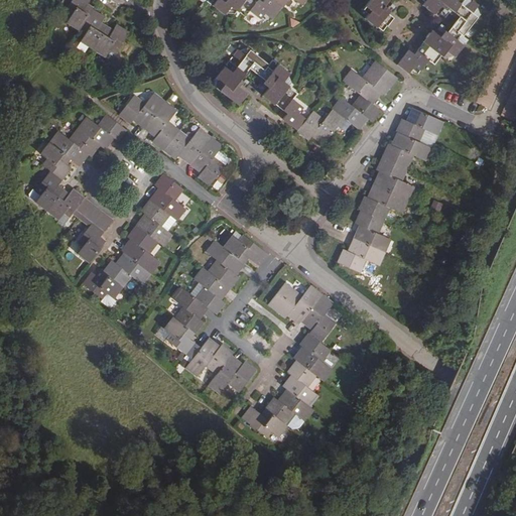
[(88,4),(90,0),(72,0),(65,11),(71,15),(67,22),(79,30),(93,9),(94,8),(88,4)]
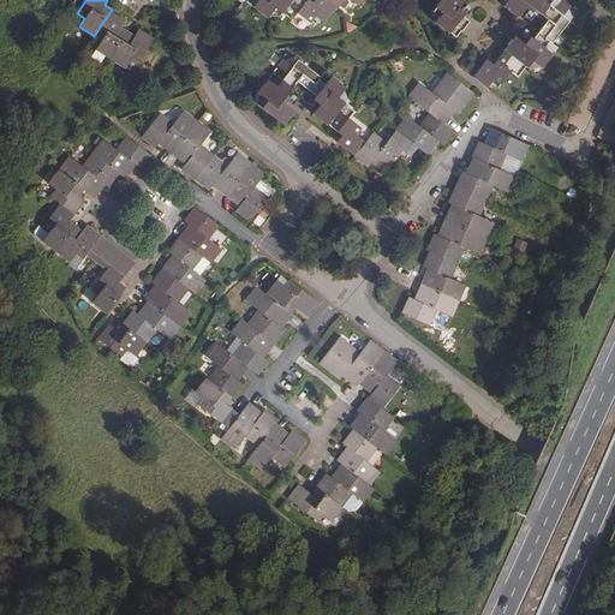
[(282,13),(291,0),(248,0),(246,3),(267,18),(272,12),(279,17),(282,13)]
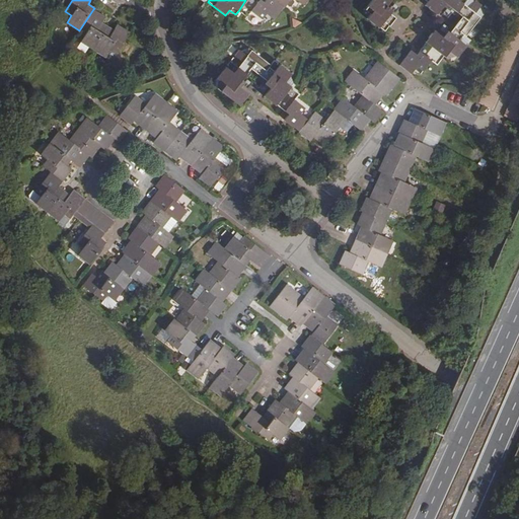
[(283,8),(272,0),(266,0),(265,2),(262,0),(245,0),(238,11),(246,17),(251,12),(265,22),(269,16),(274,20),(283,8)]
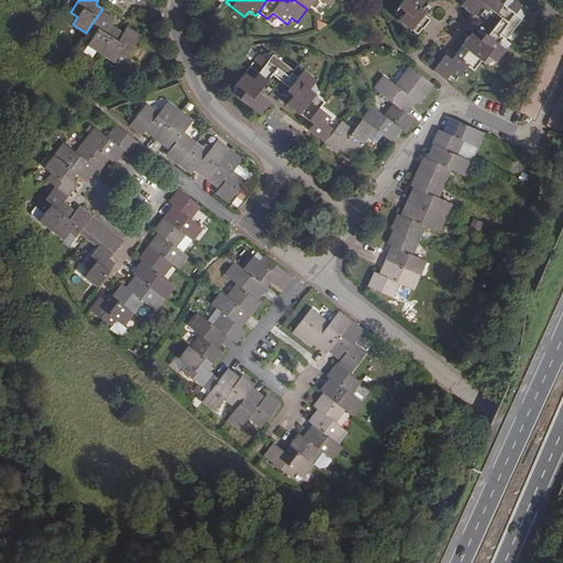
[(332,0),(295,0),(307,9),(313,0),(320,0),(329,7),(332,0)]
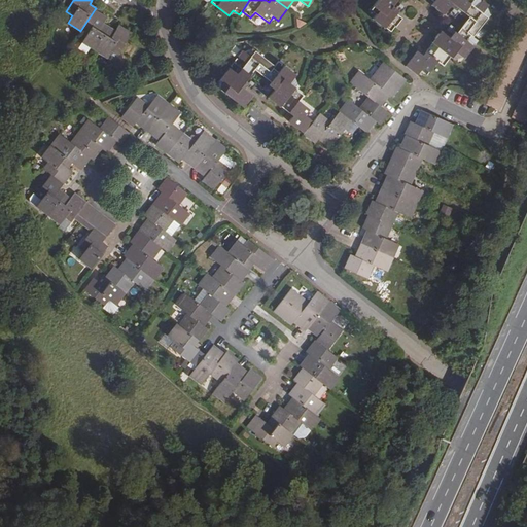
[(377,0),(370,9),(376,14),(372,19),(390,33),(397,22),(392,18),(395,13),(389,9),(395,0),(377,0)]
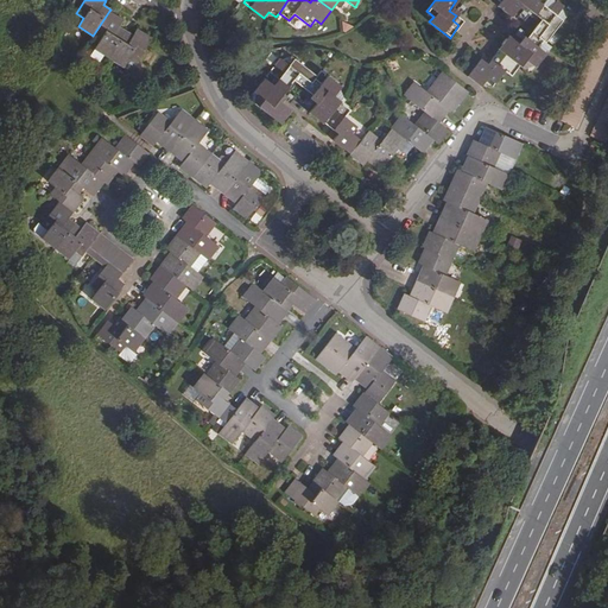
[(502,0),(500,4),(498,7),(512,17),(521,5),(527,10),(534,0),(536,0),(542,5),(545,0),(502,0)]
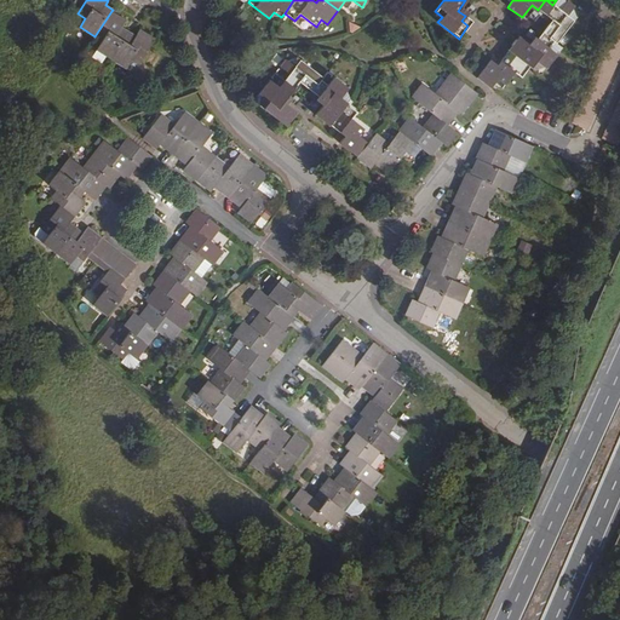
[(574,6),(566,0),(556,0),(552,5),(546,0),(545,0),(538,10),(551,21),(543,33),(547,38),(556,44),(577,17),(569,12),(574,6)]
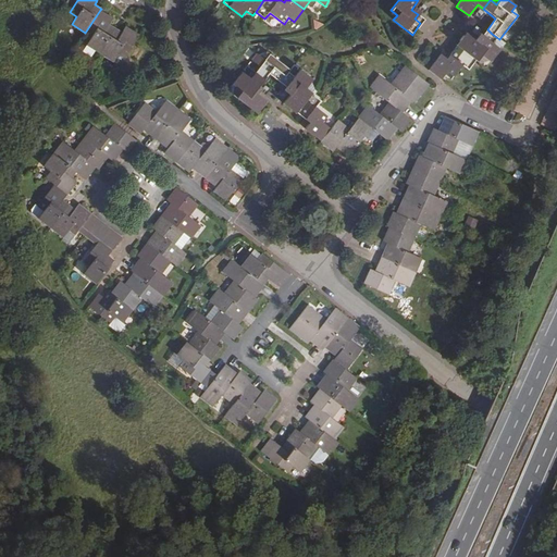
[(113,19),(100,10),(85,33),(91,37),(87,45),(100,53),(115,28),(109,24),(113,19)]
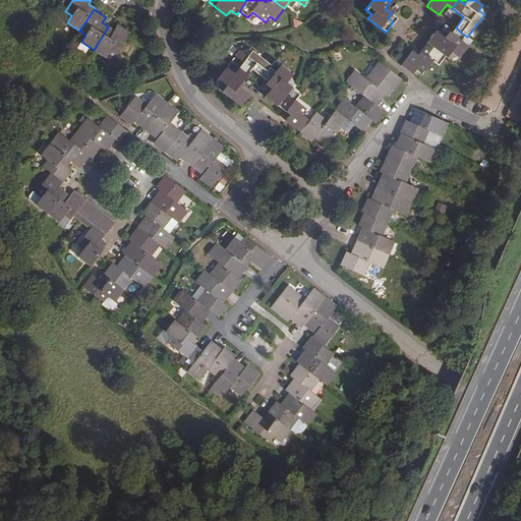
[(388,17),(393,21),(396,18),(391,13),(388,17)]
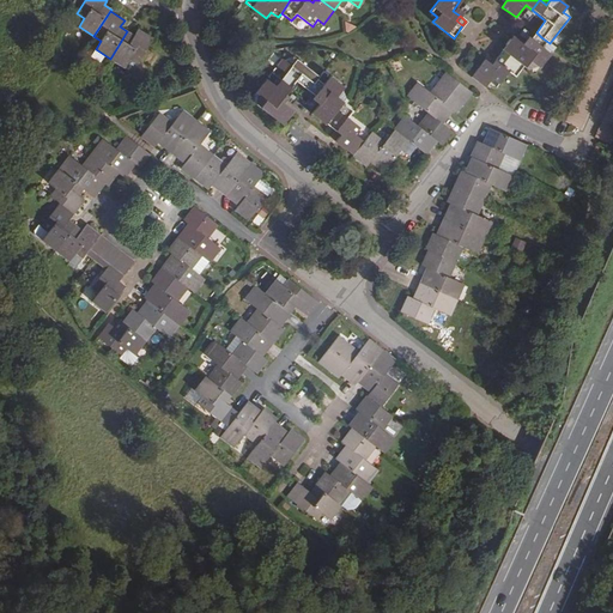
[(134,36),(127,31),(110,59),(126,68),(132,60),(138,64),(153,38),(139,29),(134,36)]
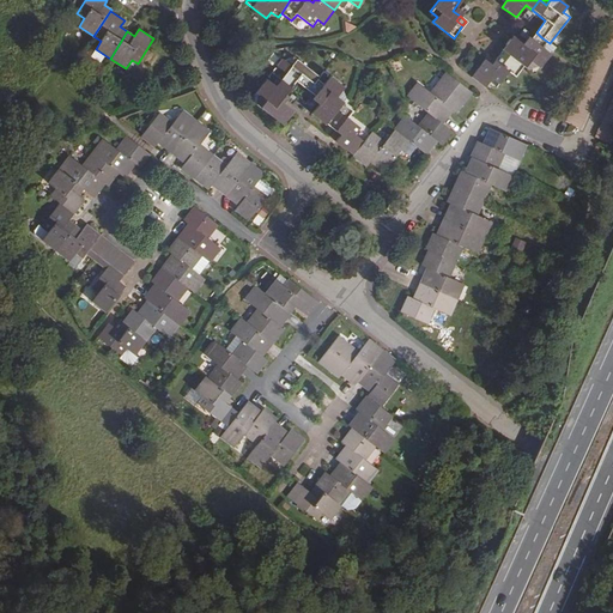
[(541,37),(536,32),(533,30),(527,36),(532,40),(536,44),(541,37)]
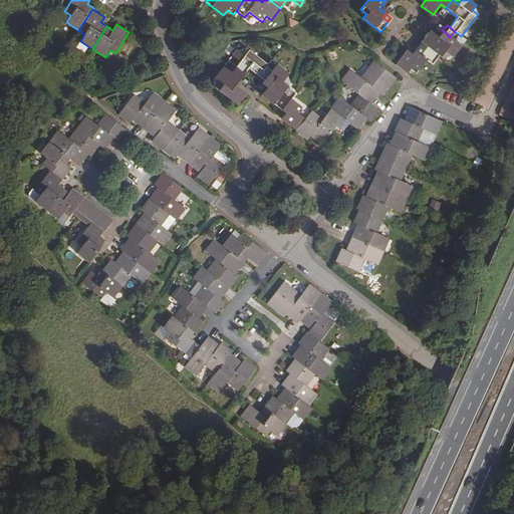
[(466,40),(461,36),(454,31),(450,37),(446,33),(442,39),(430,30),(421,41),(439,55),(443,58),(448,53),(452,56),(452,57),(466,40)]
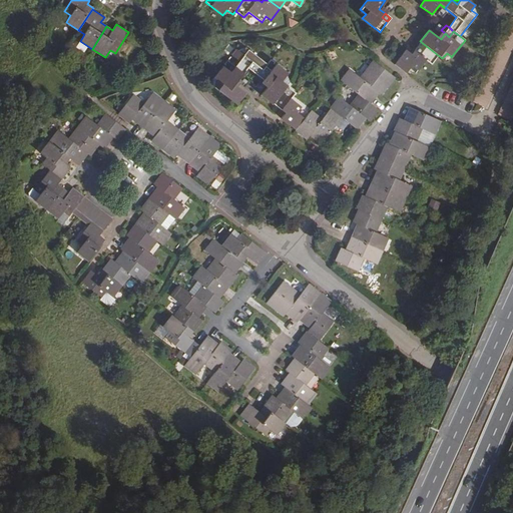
[(438,55),(420,41),(411,54),(406,50),(395,65),(406,73),(410,69),(415,73),(426,60),(431,64),(438,55)]
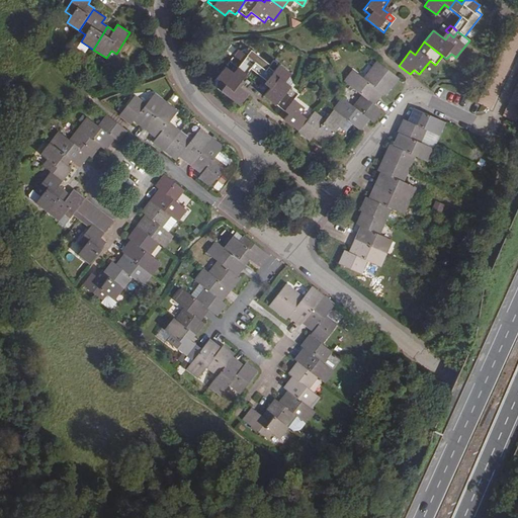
[(265,72),(269,66),(248,49),(244,54),(239,51),(230,62),(238,68),(234,74),(242,80),(250,69),(261,77),(265,72)]
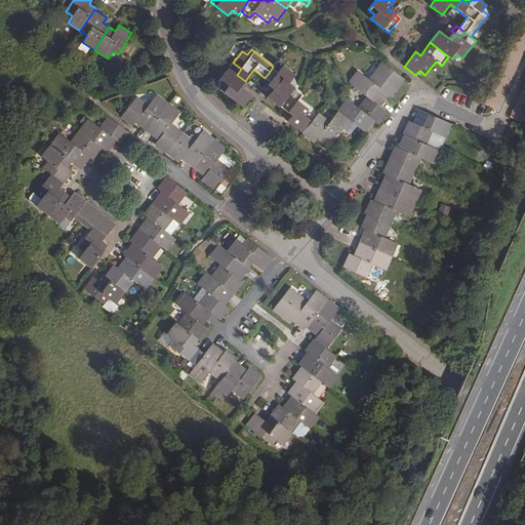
[(114,62),(118,54),(113,51),(108,58),(114,62)]
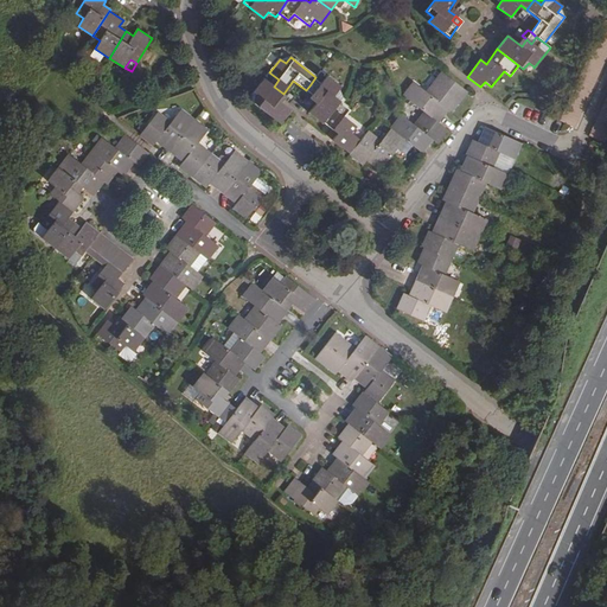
[(534,68),(534,66),(529,63),(523,69),(526,72),(534,68)]
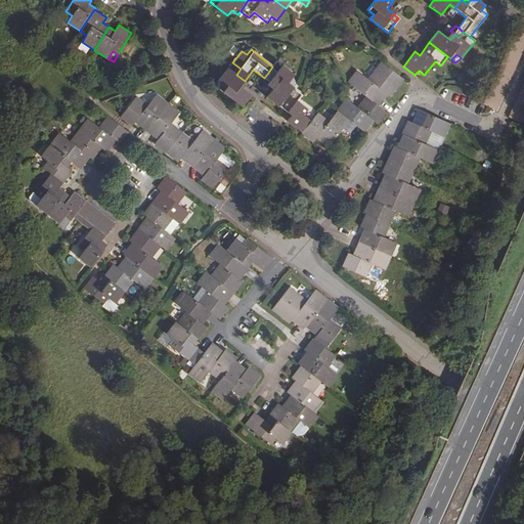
[(266,97),(278,107),(293,88),(296,85),(290,80),(294,75),(276,61),(272,67),(268,73),(273,78),(270,82),(276,86),(266,97)]
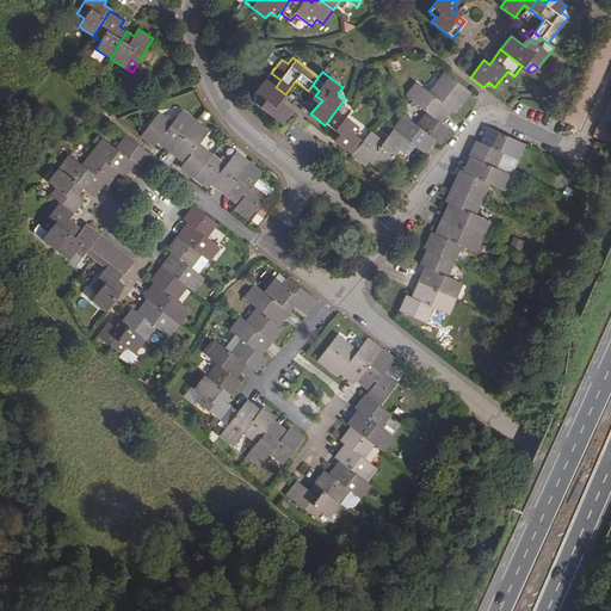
[(281,80),(271,73),(255,93),(261,98),(257,105),(282,125),(292,111),(281,102),(285,94),(276,87),(281,80)]
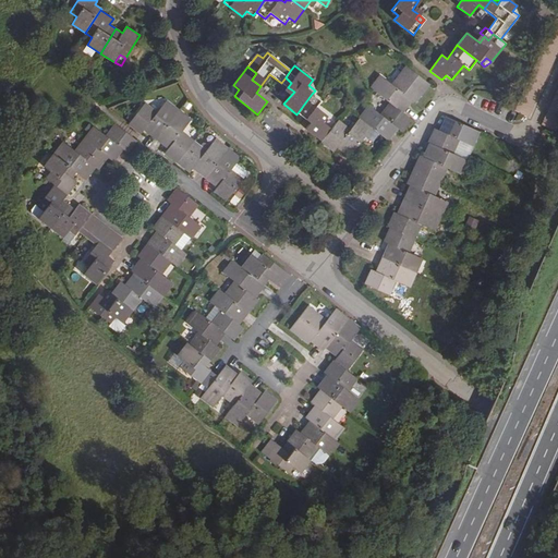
[(390,104),(402,113),(412,101),(414,104),(429,84),(407,67),(401,73),(403,74),(395,86),(380,76),(371,88),(390,104)]
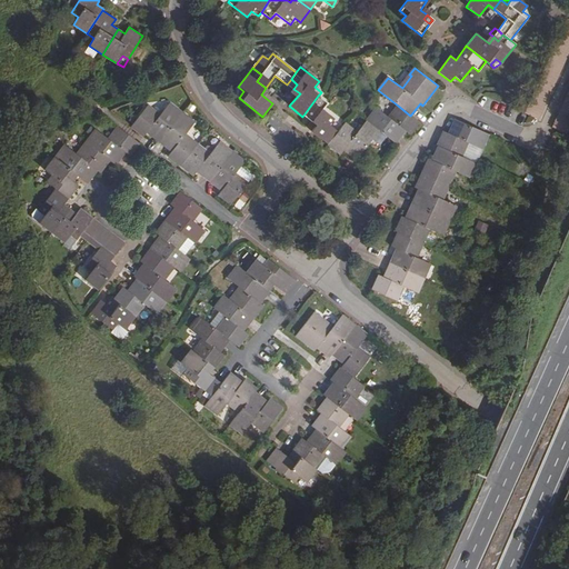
[(290,92),(293,89),(297,85),(291,79),(287,85),(285,88),(290,92)]
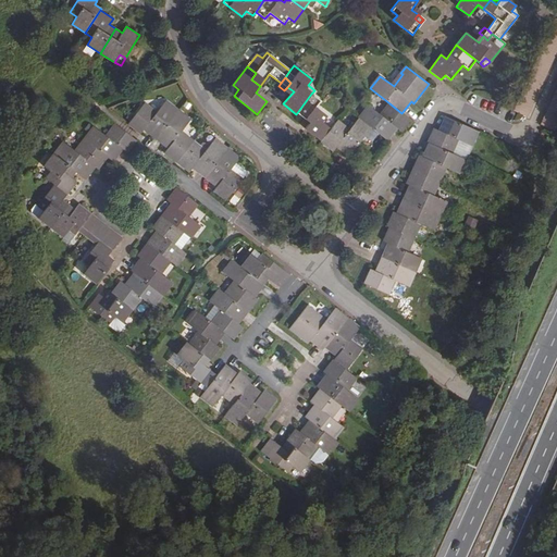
[(238,89),(233,85),(227,90),(234,96),(238,89)]
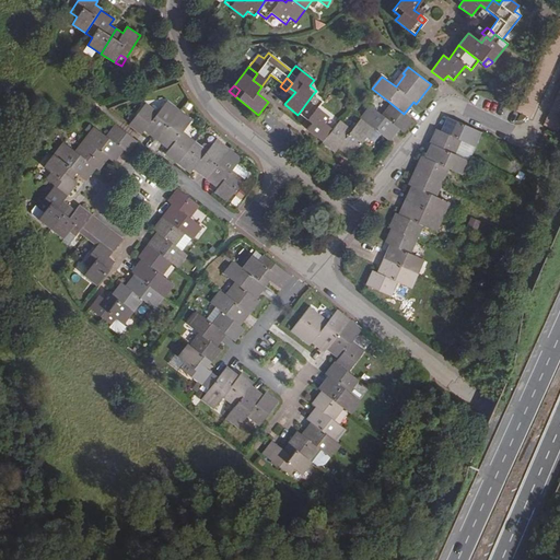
[(559,88),(557,95),(553,103),(550,109),(547,117),(544,126),(558,131),(559,126),(559,88)]
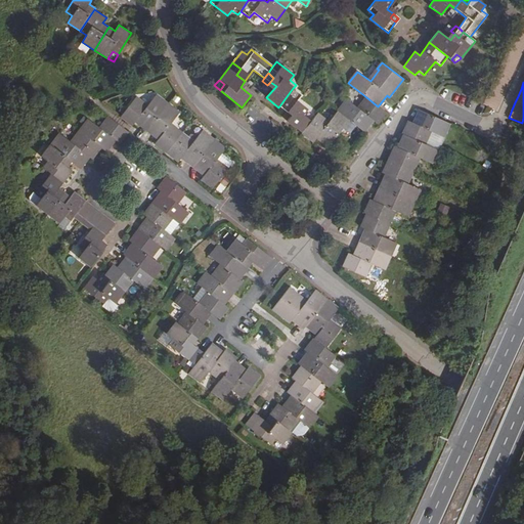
[(288,122),(302,133),(311,121),(306,118),(311,112),(297,101),(302,95),(293,88),(278,107),(291,117),(288,122)]
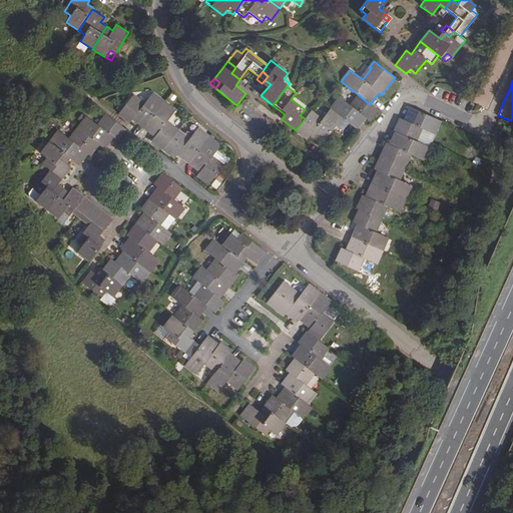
[(144,127),(163,102),(152,92),(143,103),(132,95),(118,113),(129,123),(133,119),(144,127)]
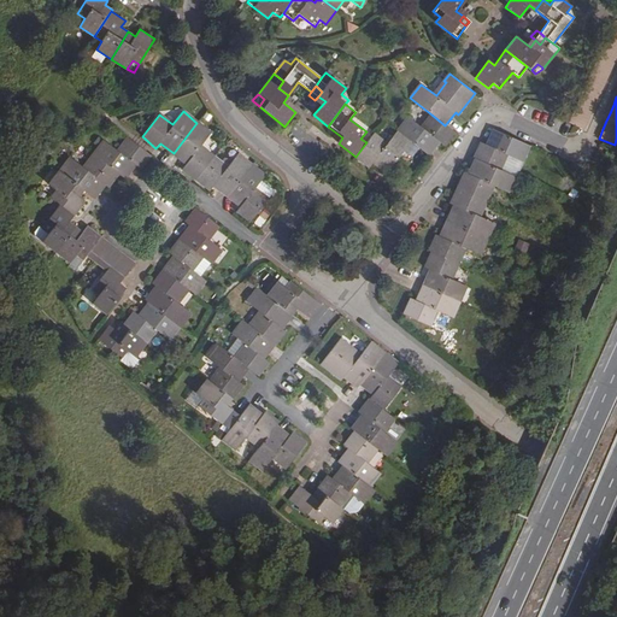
[(454,133),(445,125),(432,115),(421,128),(407,117),(398,131),(411,142),(428,156),(439,142),(444,146),(454,133)]
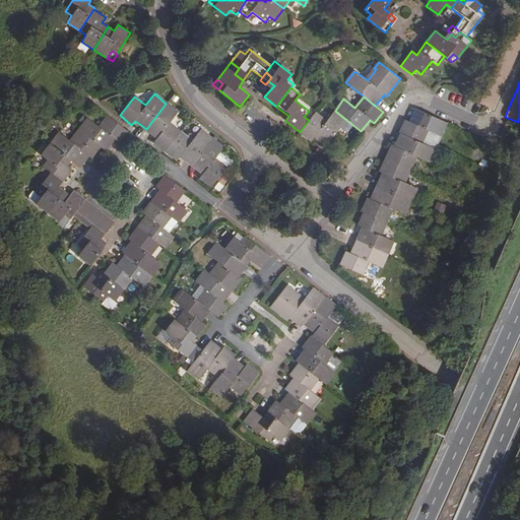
[(178,112),(166,104),(146,129),(156,137),(153,141),(166,151),(181,132),(169,123),(178,112)]
